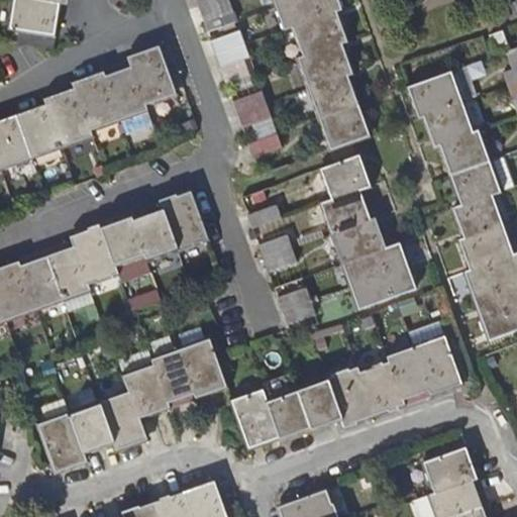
[(53,45),(59,1),(50,0),(12,0),(8,28),(19,29),(17,39),(53,45)]
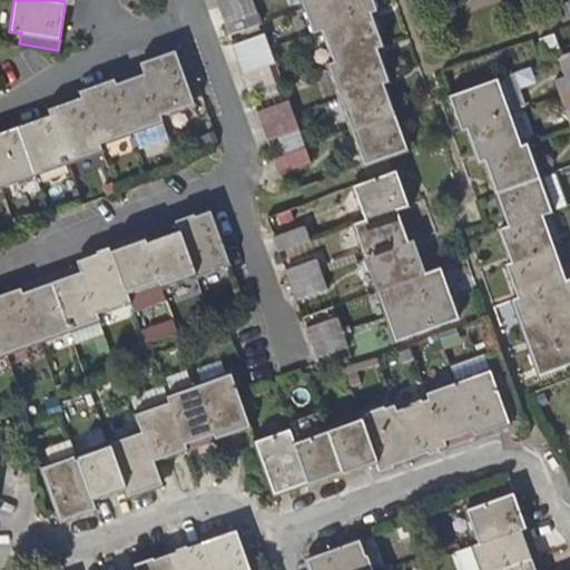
[(216,0),(220,11),(251,0),(216,0)]
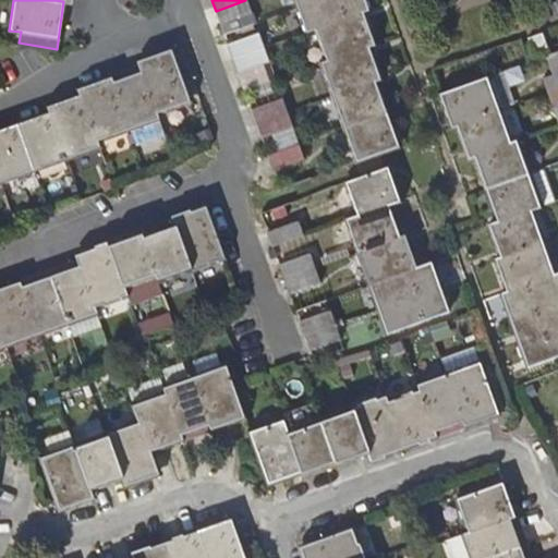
[(245,0),(216,11),(223,35),(258,23),(250,0),(245,0)]
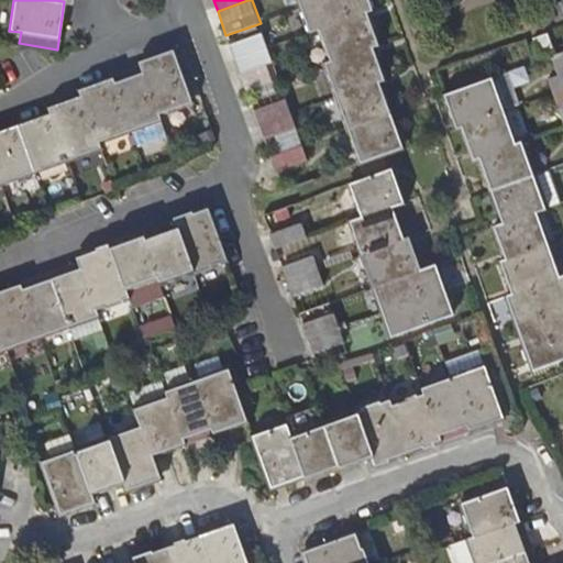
[(297,0),(300,9),(324,0),(297,0)]
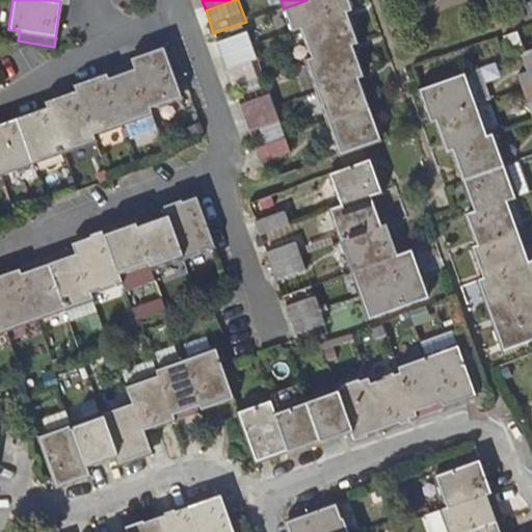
[(292,31),(346,12),(351,10),(347,0),(307,0),(284,8),(292,31)]
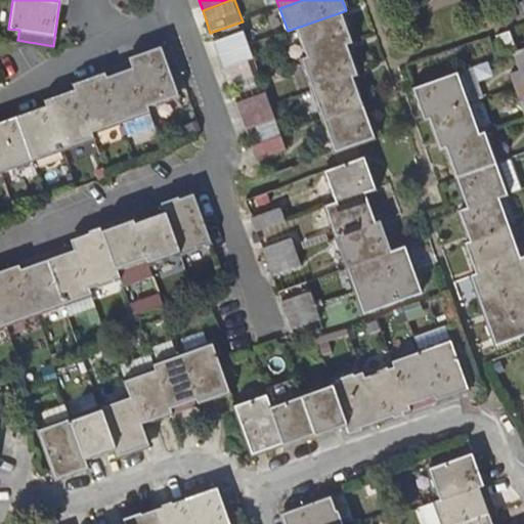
[(299,61),(346,45),(352,42),(341,12),(288,31),(299,61)]
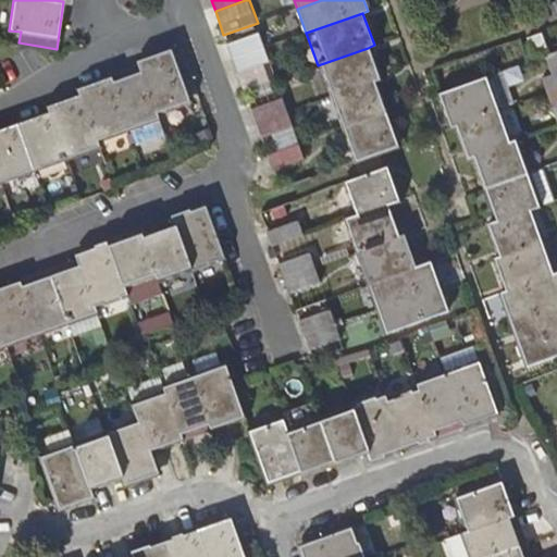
[(226,42),(232,59),(265,47),(260,31),(226,42)]
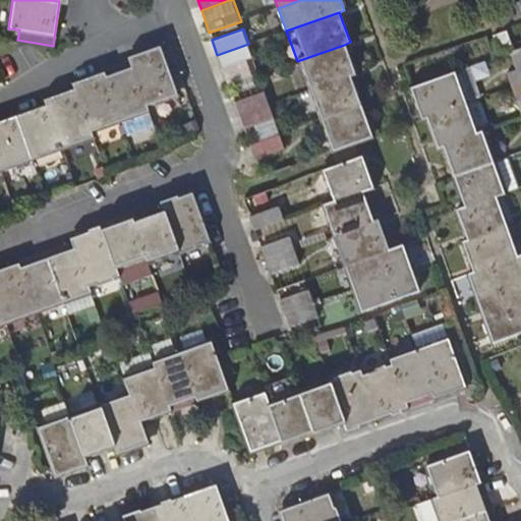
[(513,44),(510,36),(509,32),(494,37),(500,52),(514,48),(513,44)]
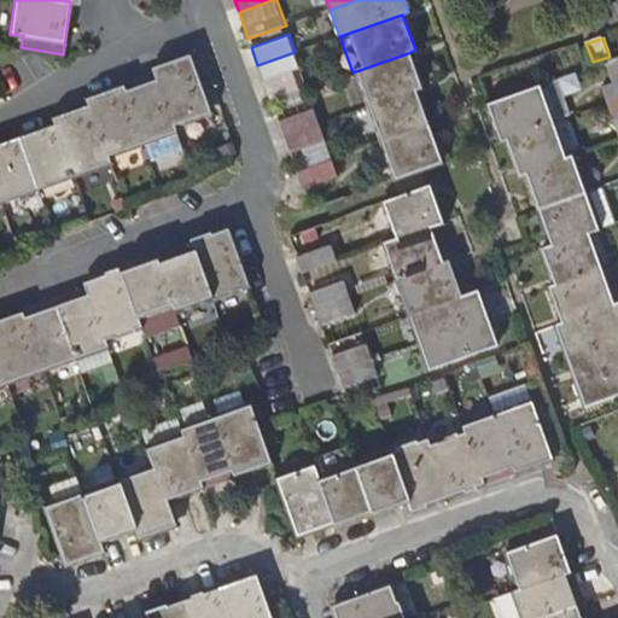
[(257,65),(263,80),(301,68),(295,52),(257,65)]
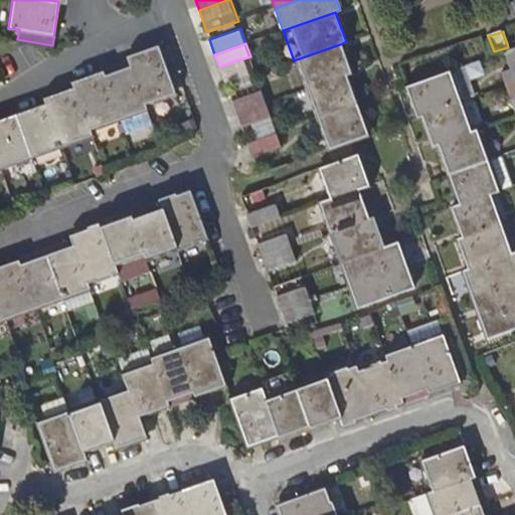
[(305,92),(348,75),(351,74),(340,44),(294,60),(305,92)]
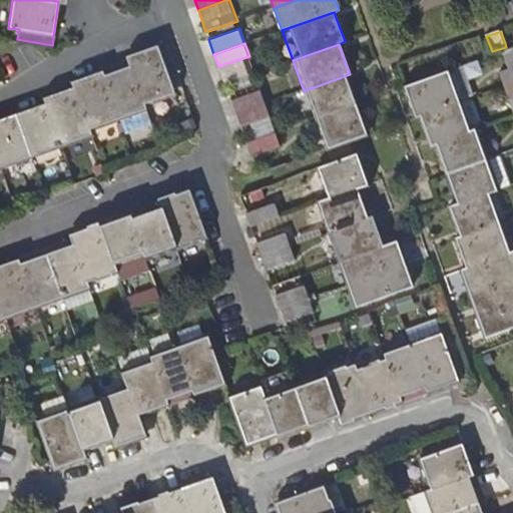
[(127,57),(129,62),(144,105),(175,94),(158,45),(127,57)]
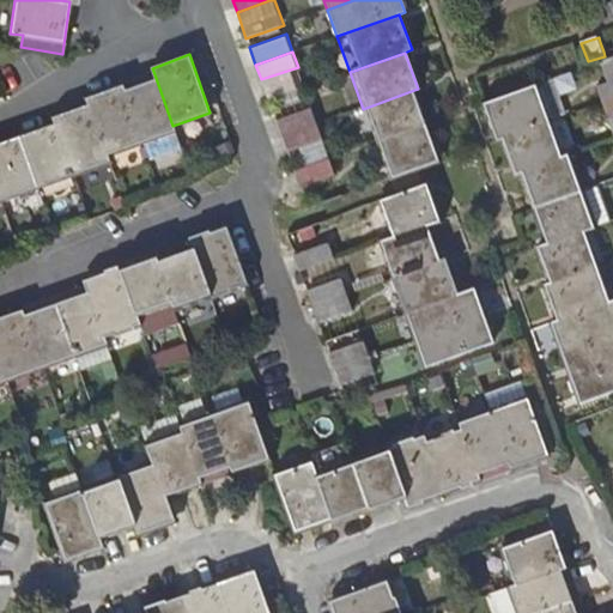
[(612,98),(612,58),(599,64),(607,85),(598,89),(602,103),(612,98)]
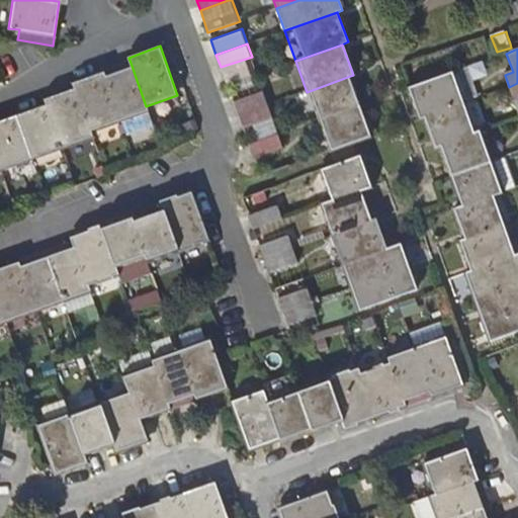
[(131,63),(104,73),(121,120),(126,135),(153,125),(146,106),(131,63)]
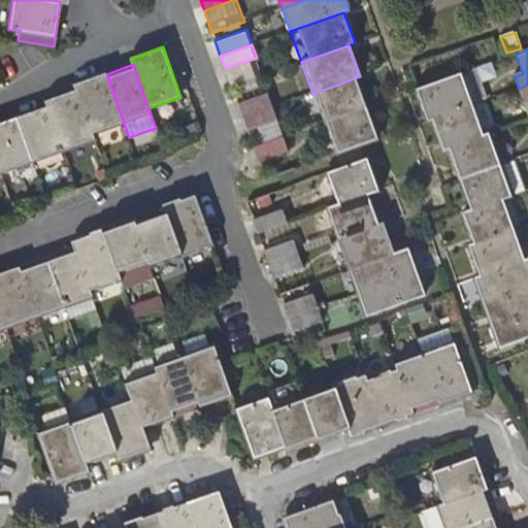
[(427,122),(433,119),(473,105),(488,100),(476,69),(462,74),(417,90),(427,122)]
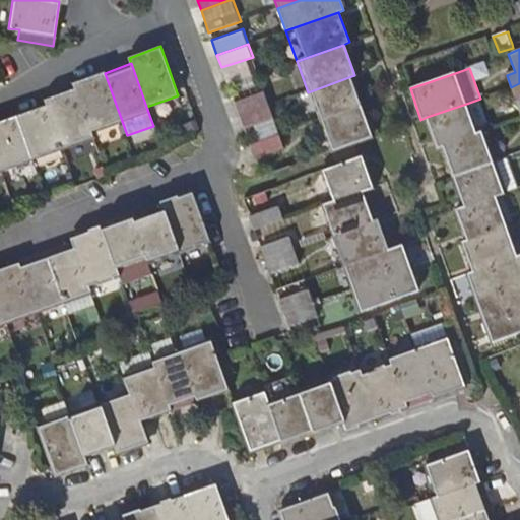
[(122,121),(105,73),(74,84),(76,89),(91,132),(122,121)]
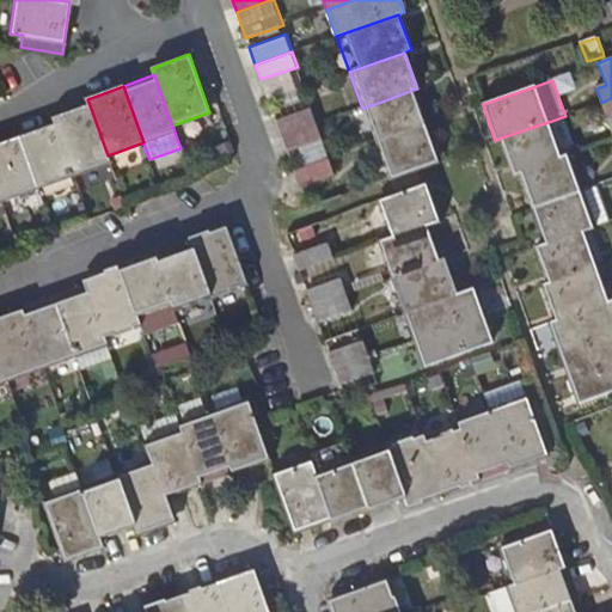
[(374,144),(426,126),(414,90),(362,109),(374,144)]
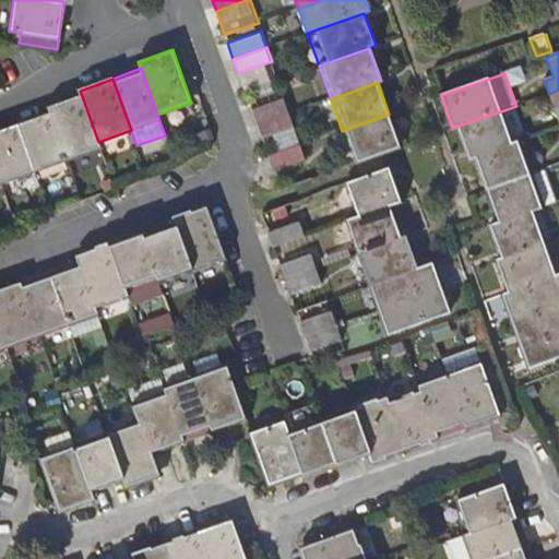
[(558,90),(549,94),(558,119),(558,90)]
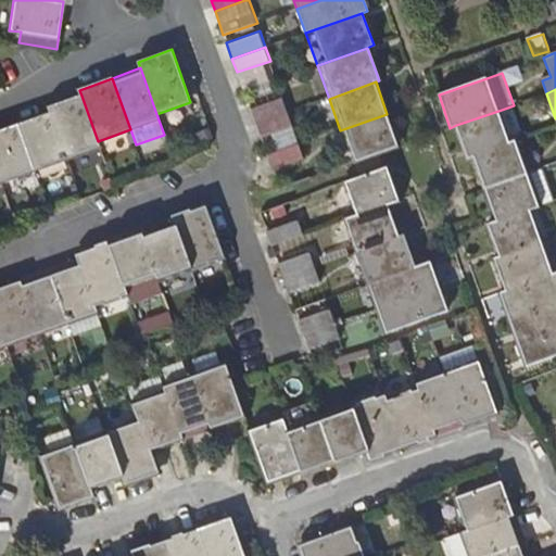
[(98,141),(81,96),(49,106),(50,114),(67,160),(100,148),(98,141)]
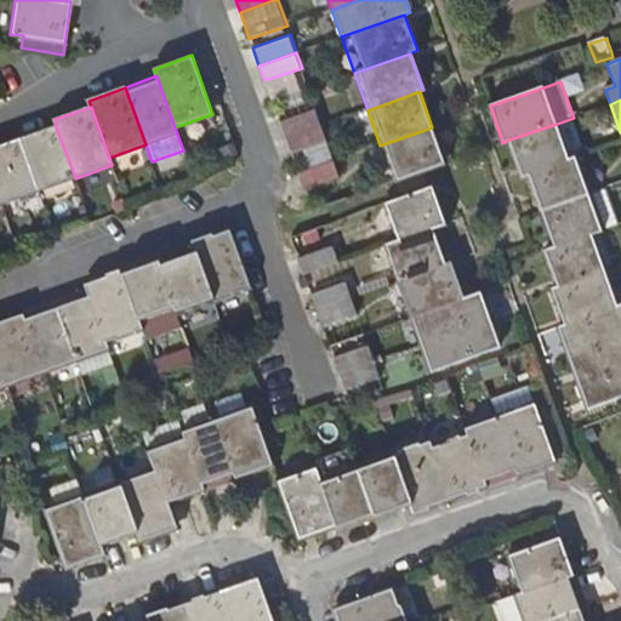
[(278,120),(285,138),(323,126),(317,108),(278,120)]
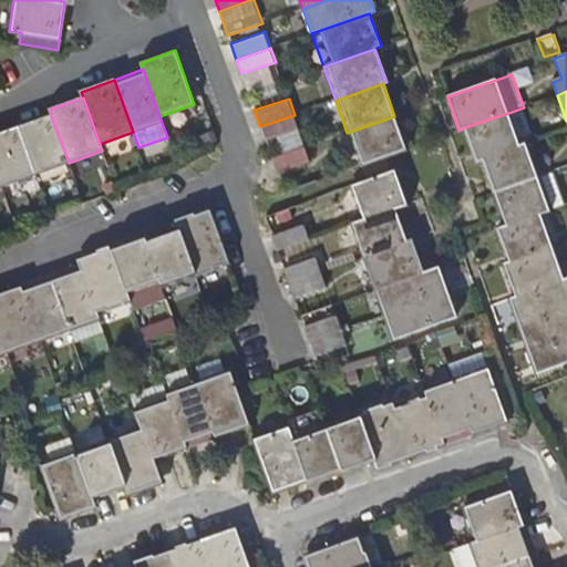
[(508,113),(465,127),(476,161),(483,160),(519,146),(508,113)]
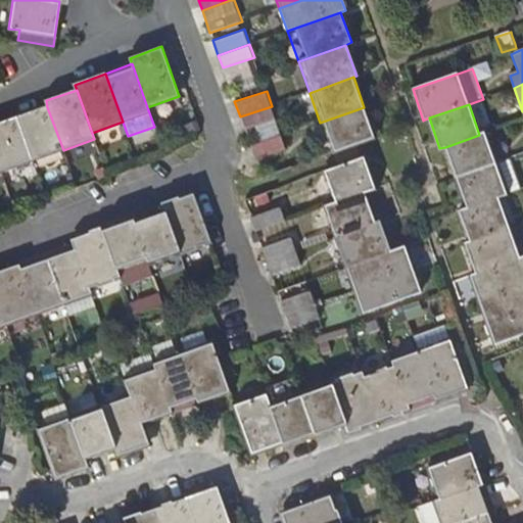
[(240,116),(244,129),(277,117),(272,106),(240,116)]
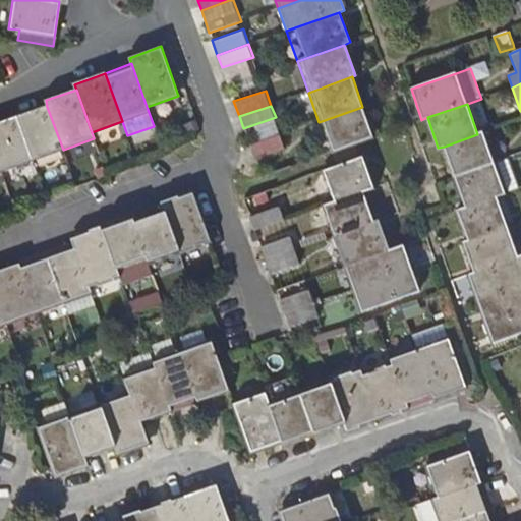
[(63,150),(47,107),(17,117),(33,161),(63,150)]
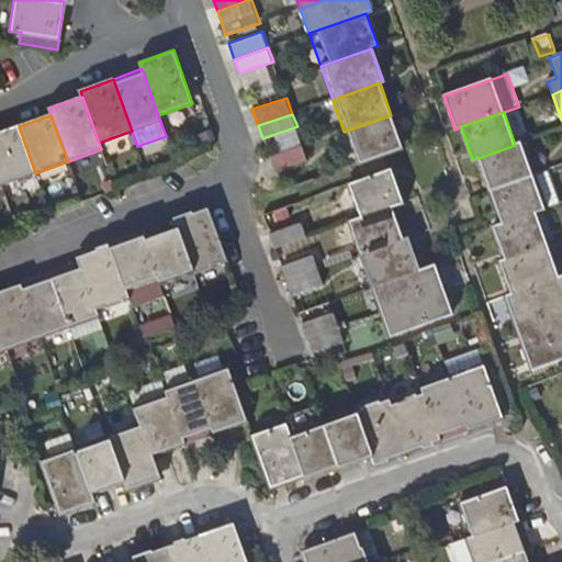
[(402,148),(391,115),(344,132),(356,166),(402,148)]
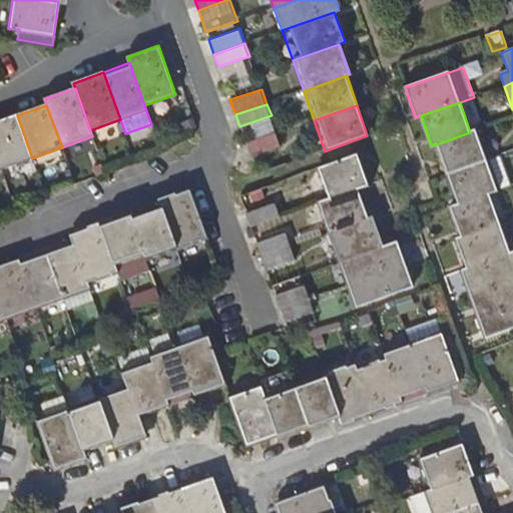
[(32,158),(17,115),(0,121),(0,162),(2,168),(32,158)]
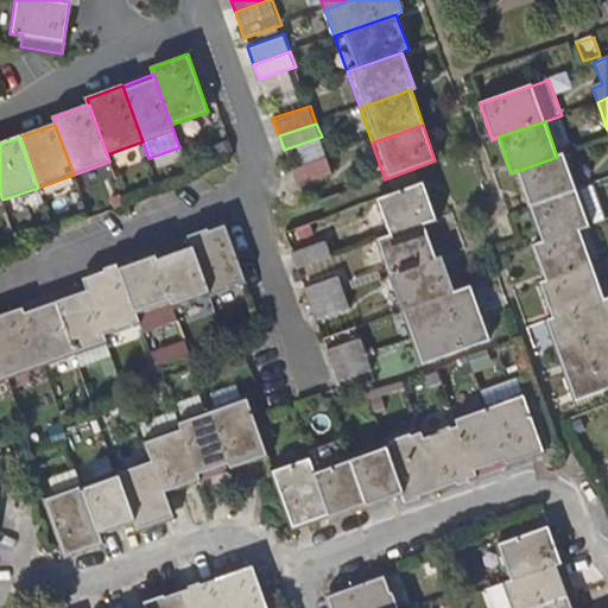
[(564,154),(557,157),(518,171),(531,207),(576,190),(564,154)]
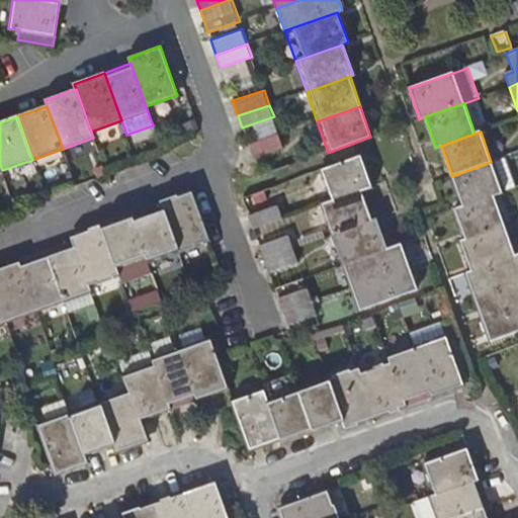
[(248,147),(253,159),(284,148),(280,135),(248,147)]
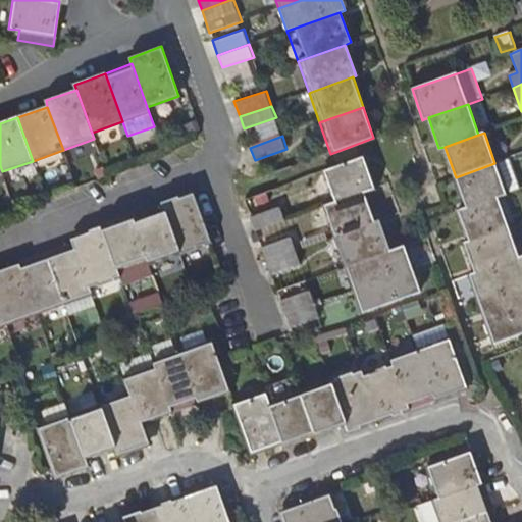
[(364,157),(323,171),(334,203),(363,193),(374,189),(364,157)]
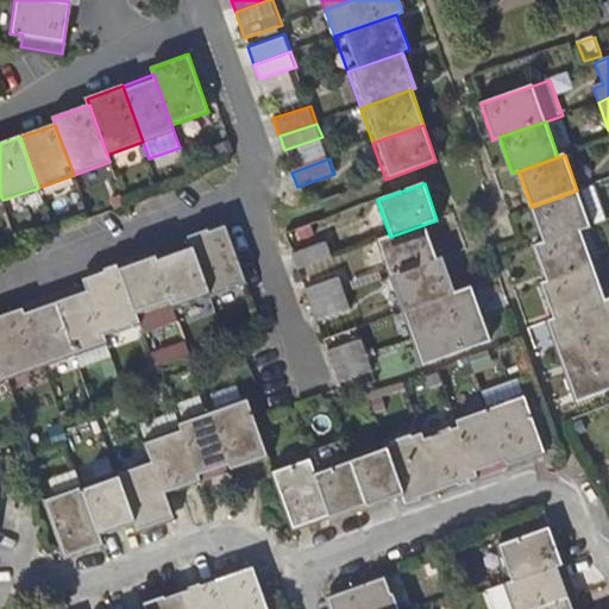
[(532,207),(544,242),(581,230),(604,220),(592,186),(577,190),(532,207)]
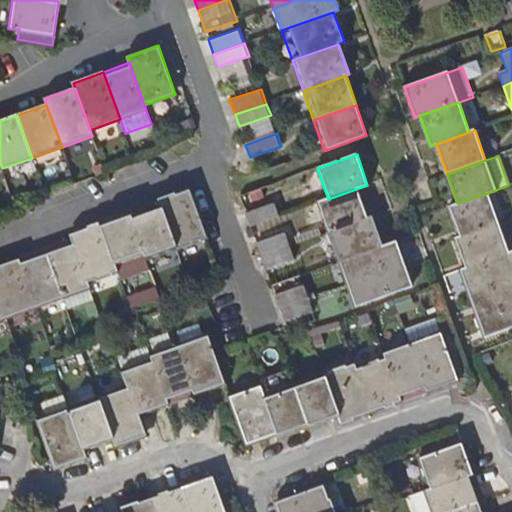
[(161,207),(176,248),(206,237),(189,189),(159,199),(161,207)]
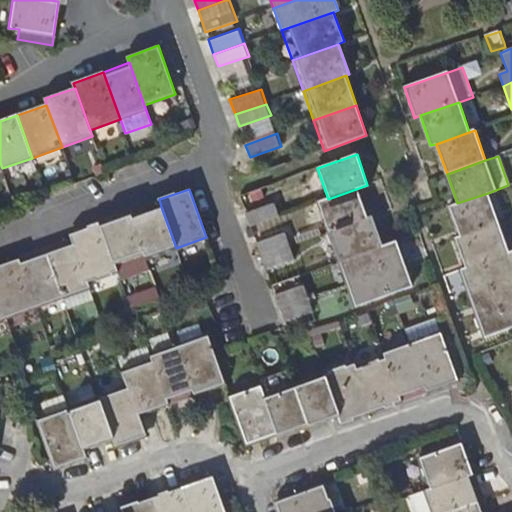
[(356,189),(328,199),(318,203),(328,232),(367,219),(356,189)]
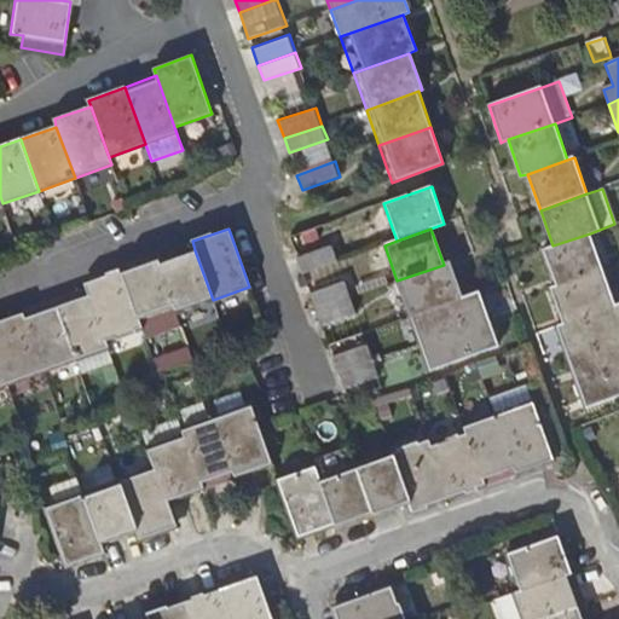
[(590,233),(553,246),(543,249),(556,285),(603,270),(590,233)]
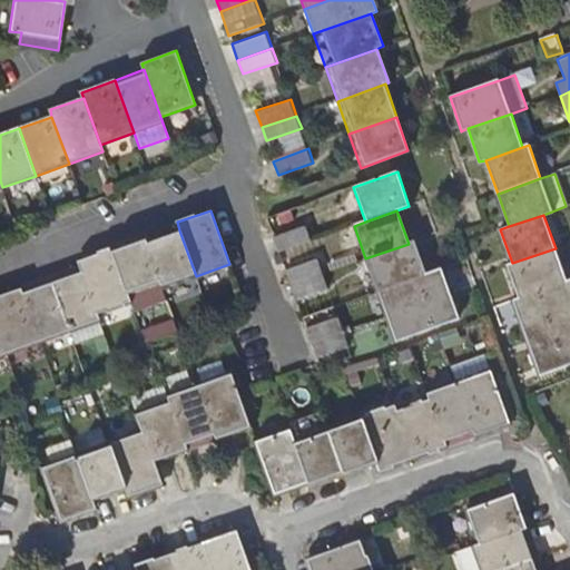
[(273,237),(278,253),(313,242),(306,225),(273,237)]
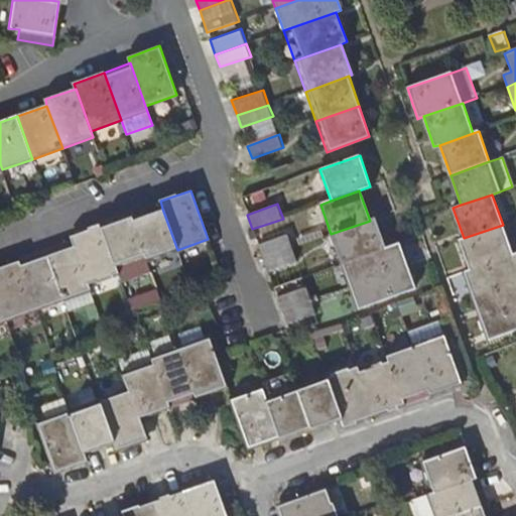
[(162,209),(132,220),(145,256),(147,261),(177,250),(162,209)]
